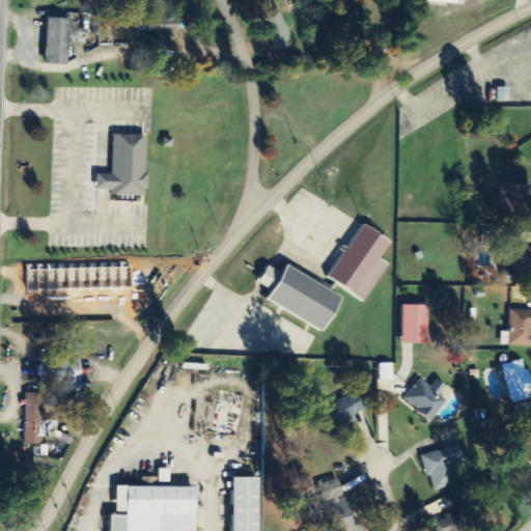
[(274,52),(291,48),(282,8),(264,12),(274,52)]
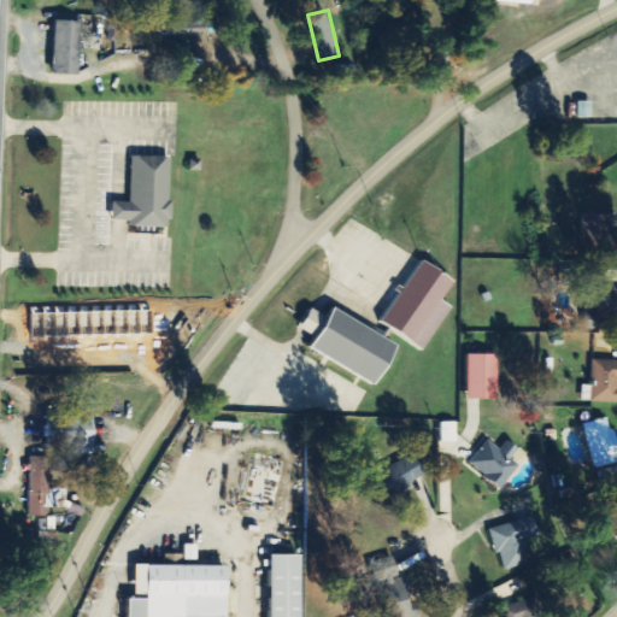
[(53,75),(80,76),(81,22),(54,22),(53,75)]
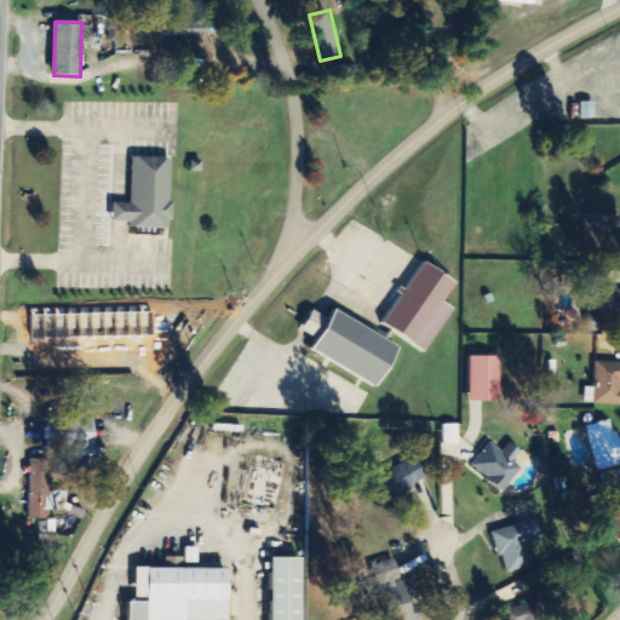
[(596,120),(596,103),(580,102),(579,119),(596,120)]
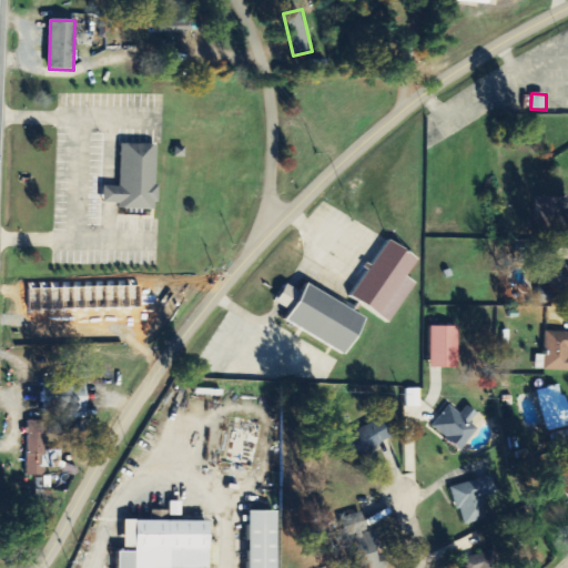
[(122,144),(120,186),(104,186),(103,203),(121,203),(120,209),(155,211),(155,203),(159,204),(160,186),(156,186),(158,145),(122,144)]
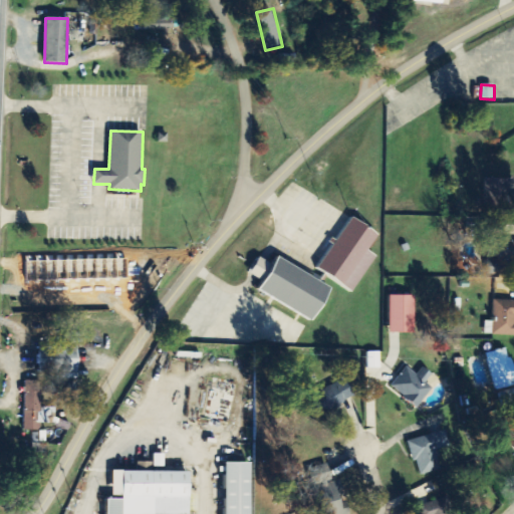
[(485,201),(509,201),(510,179),(485,179),(485,201)]
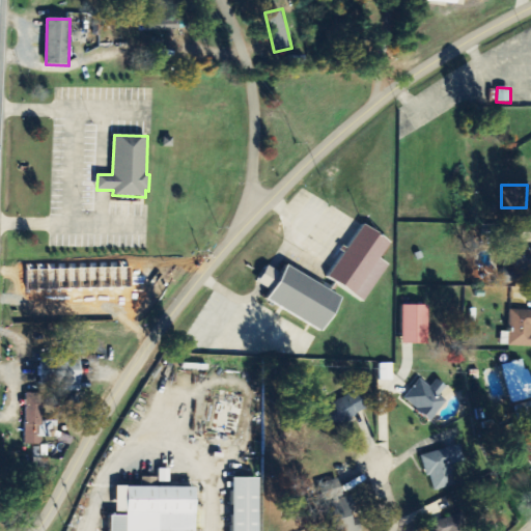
[(364,224),(328,277),(363,302),(389,266),(381,259),(392,244),(364,224)]
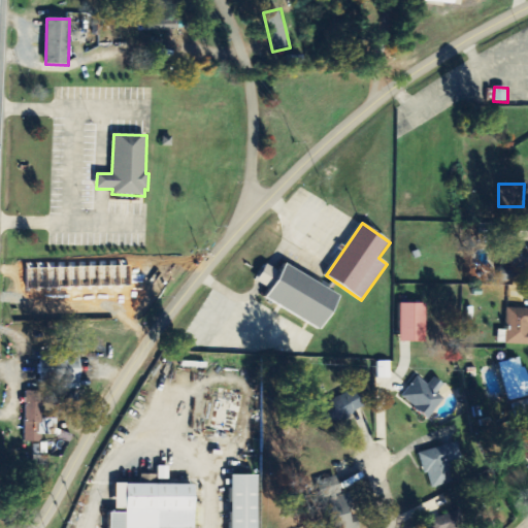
[(287,266),(283,274),(266,265),(257,282),(270,289),(264,299),(321,331),(340,297),(287,266)]
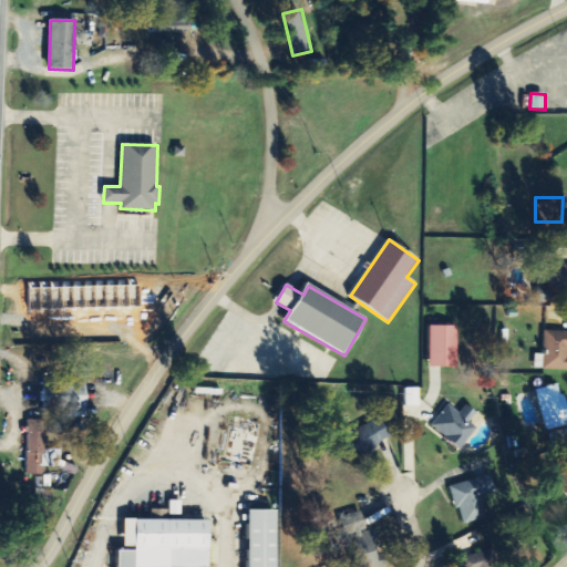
[(431,327),(430,367),(459,368),(459,327),(431,327)]
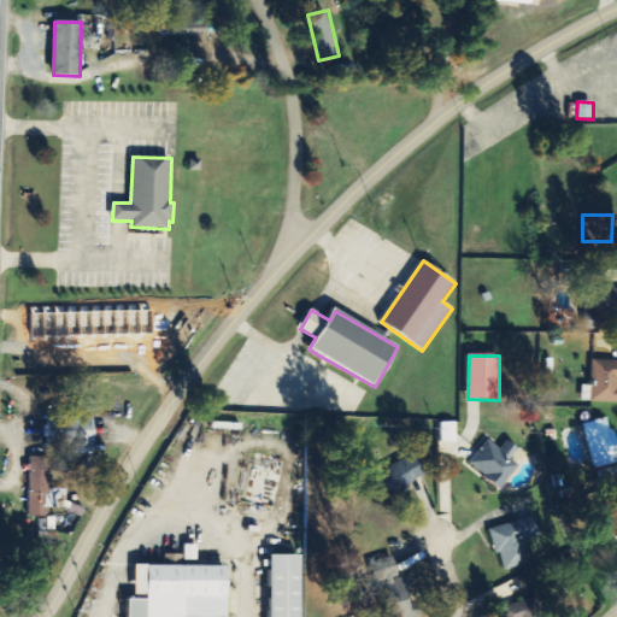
[(616,360),(594,360),(593,386),(583,386),(582,403),(616,403),(616,360)]
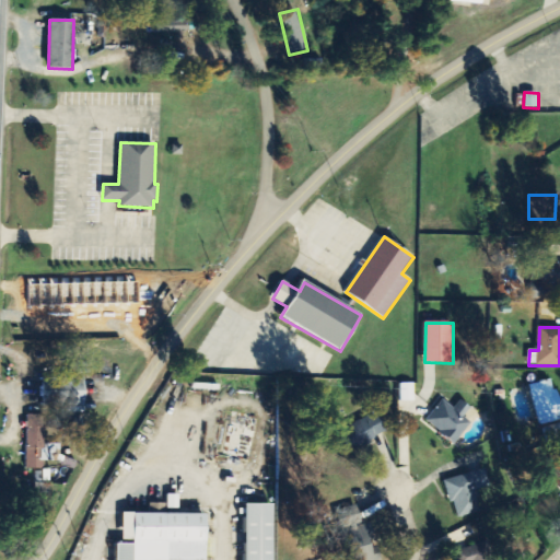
[(42,378),(42,408),(85,407),(84,377),(42,378)]
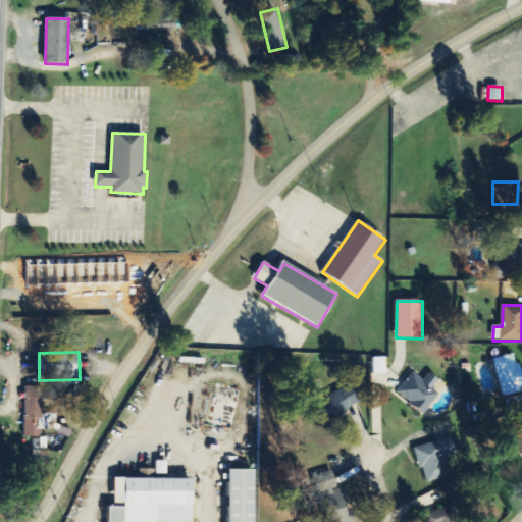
[(505,396),(521,392),(521,375),(516,354),(497,359),(505,396)]
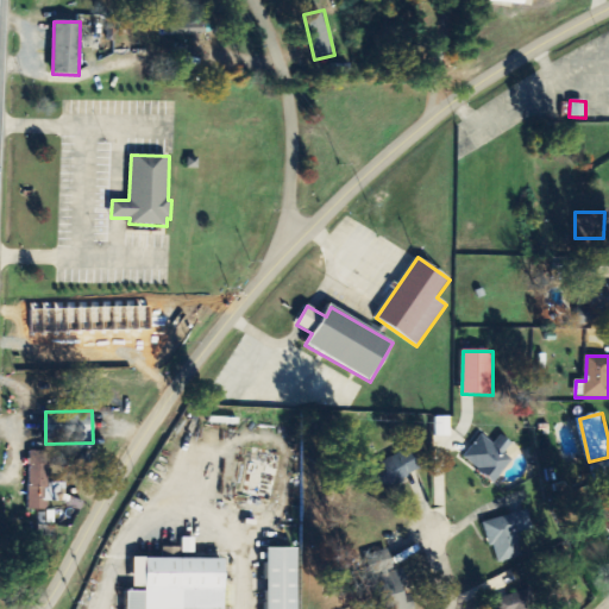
[(463,459),(496,483),(513,459),(506,453),(513,444),(502,435),(495,444),(482,434),(463,459)]
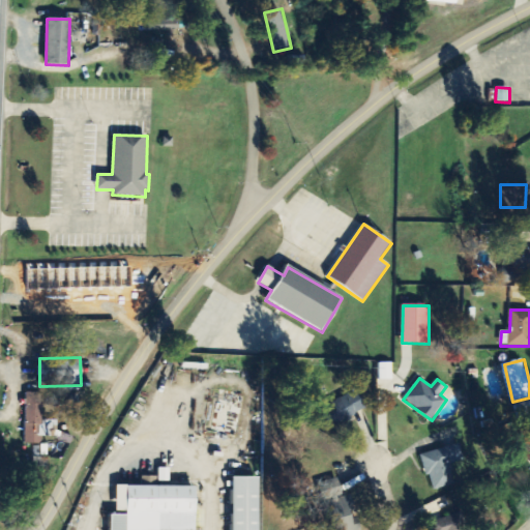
[(332,427),(369,410),(358,390),(323,407),(332,427)]
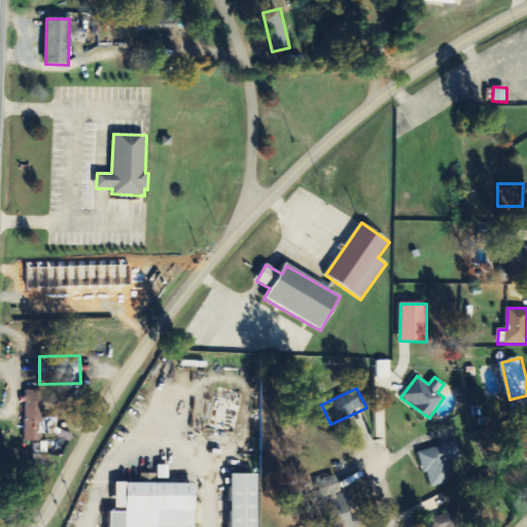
[(25,442),(41,442),(41,435),(55,435),(55,418),(42,418),(42,391),(25,391),(25,442)]
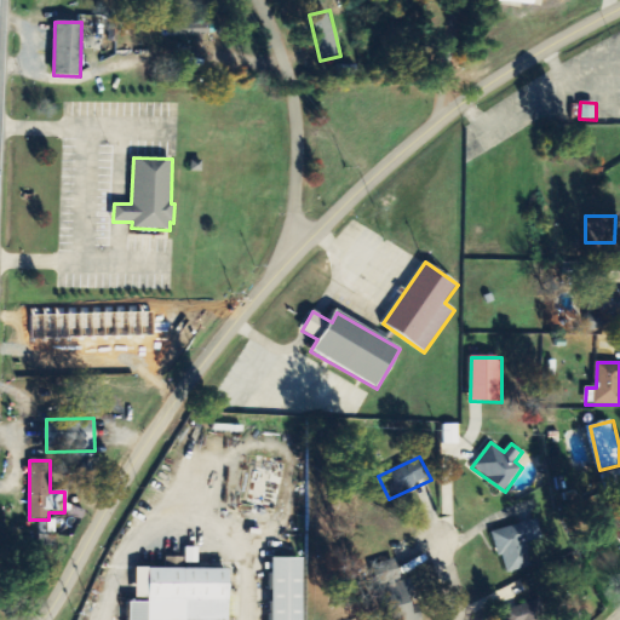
[(493,532),(504,574),(532,567),(526,544),(544,539),(538,520),(493,532)]
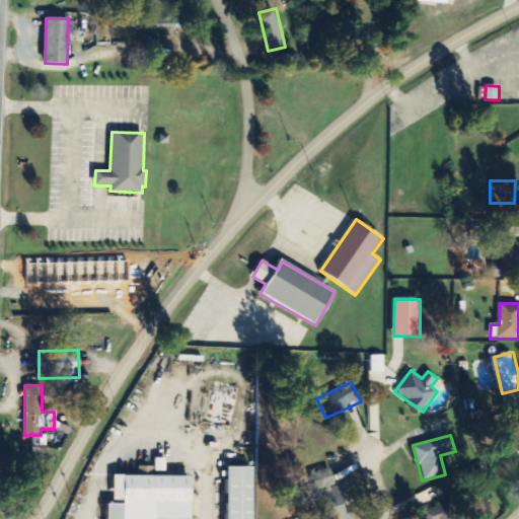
[(115,475),(115,501),(125,501),(125,504),(108,504),(108,518),(193,518),(193,476),(167,475),(168,459),(156,459),(156,466),(139,466),(139,475),(115,475)]
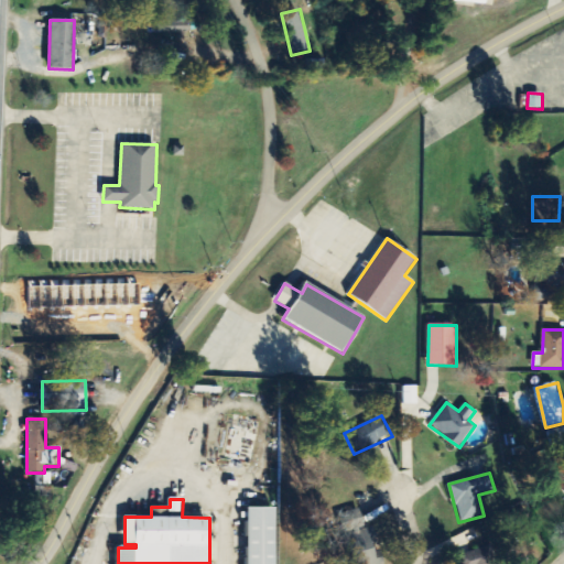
[(248,509),(248,563),(274,563),(275,509),(248,509)]
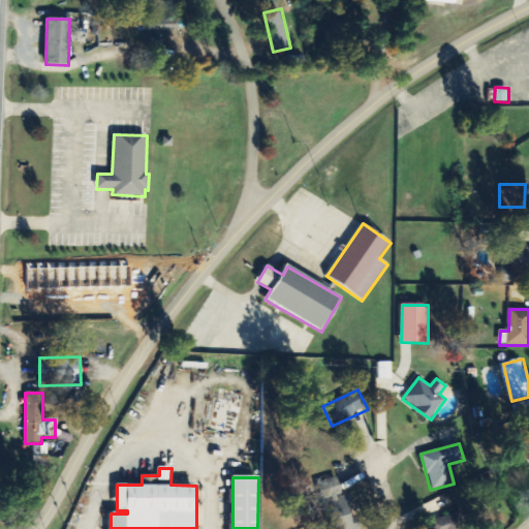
[(361,528),(358,516),(355,517),(349,495),(343,496),(338,477),(318,483),(331,528),(361,528)]
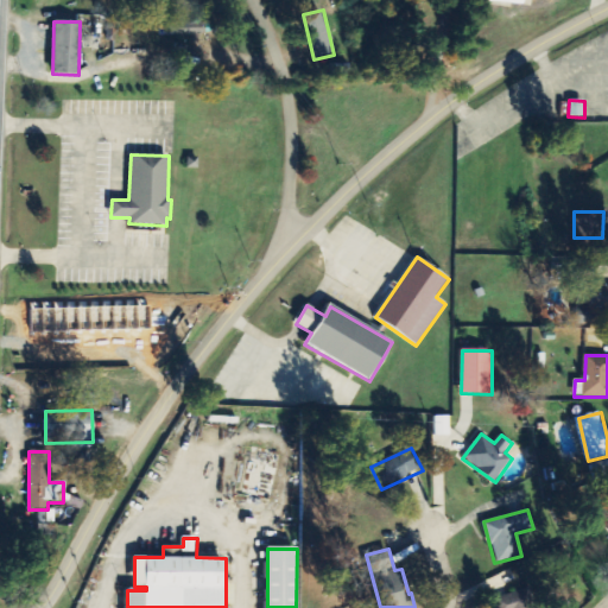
[(534,607),(529,589),(494,600),(496,607),(534,607)]
